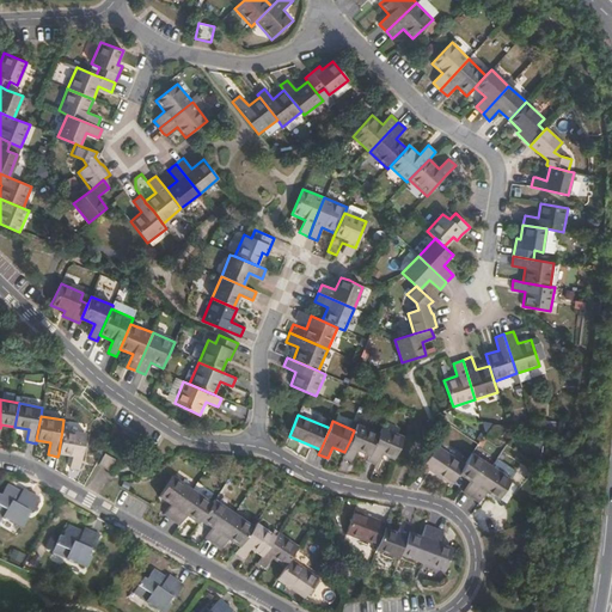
[(356,451),(369,456),(379,433),(357,424),(354,430),(350,440),(344,452),(343,458),(352,461),(356,451)]
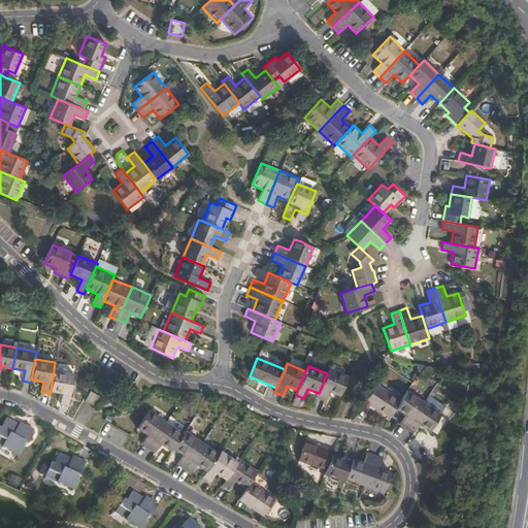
[(329,391),(339,396),(348,376),(329,368),(319,393),(317,397),(324,401),(329,391)]
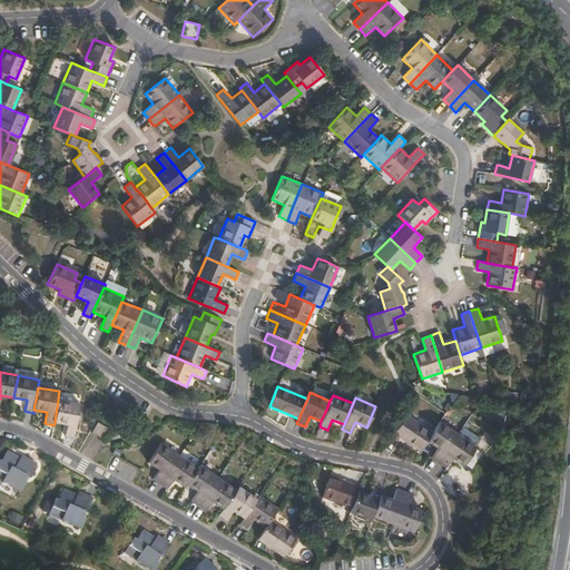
[(80,404),(58,400),(55,422),(67,424),(65,435),(75,438),(80,404)]
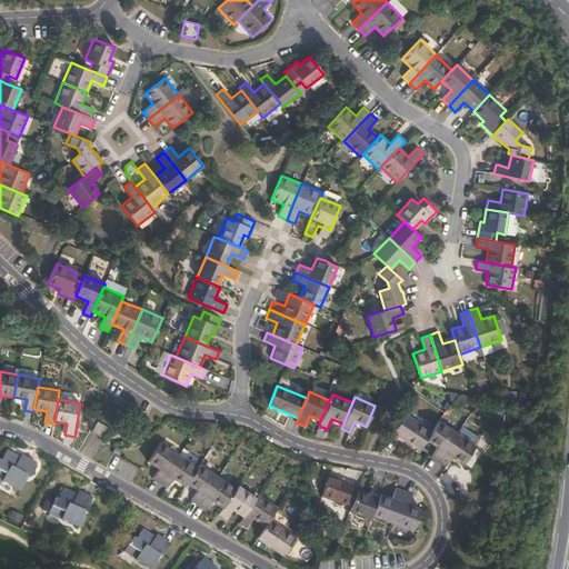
[(425,442),(432,431),(406,415),(393,432),(419,450),(425,442)]
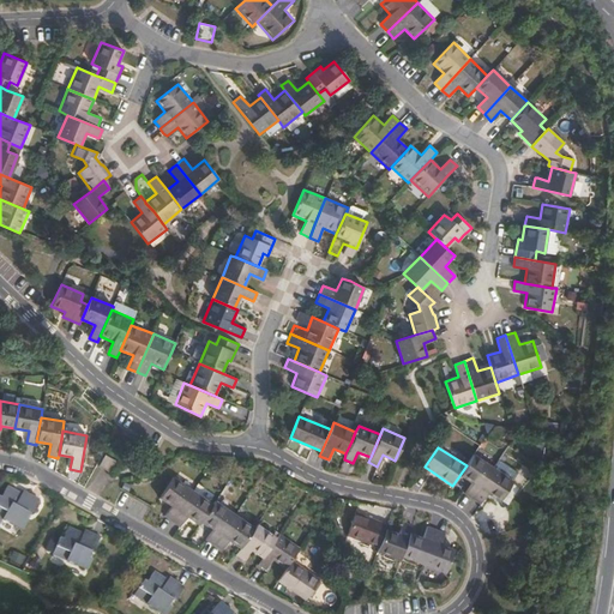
[(473,499),(493,468),(474,455),(467,465),(461,475),(471,483),(464,493),(473,499)]
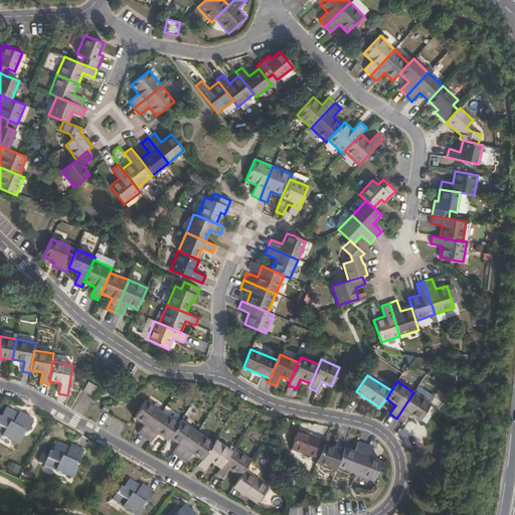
[(89,382),(83,391),(92,395),(97,386),(89,382)]
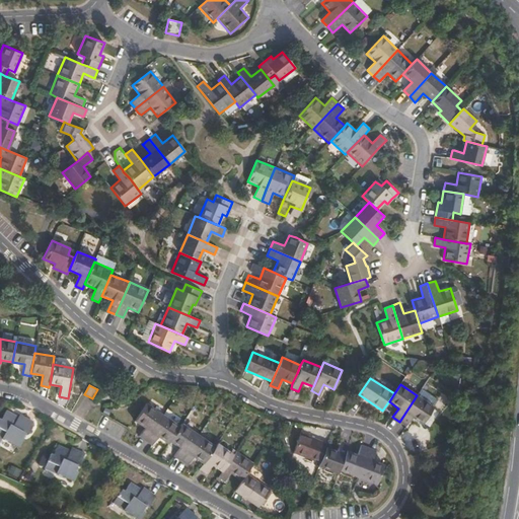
[(434,406),(417,395),(399,422),(406,426),(413,418),(423,424),(434,406)]
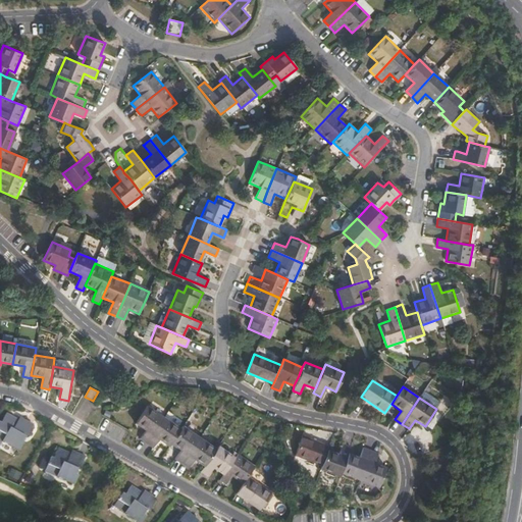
[(147,444),(164,417),(148,406),(136,423),(146,430),(140,438),(147,444)]
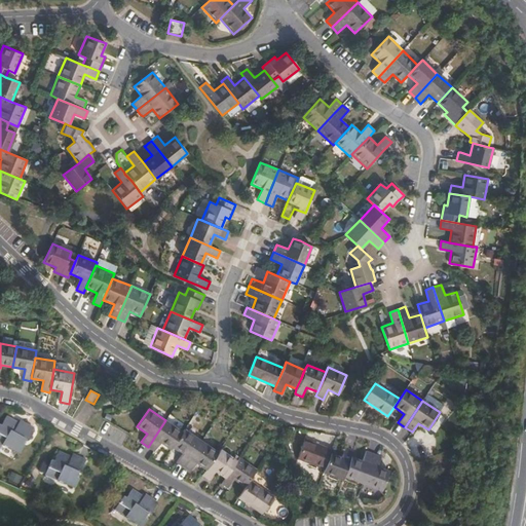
[(0,425),(0,441),(3,443),(2,445),(16,452),(24,440),(26,441),(33,427),(24,422),(22,427),(17,425),(19,423),(6,416),(1,425),(0,425)]
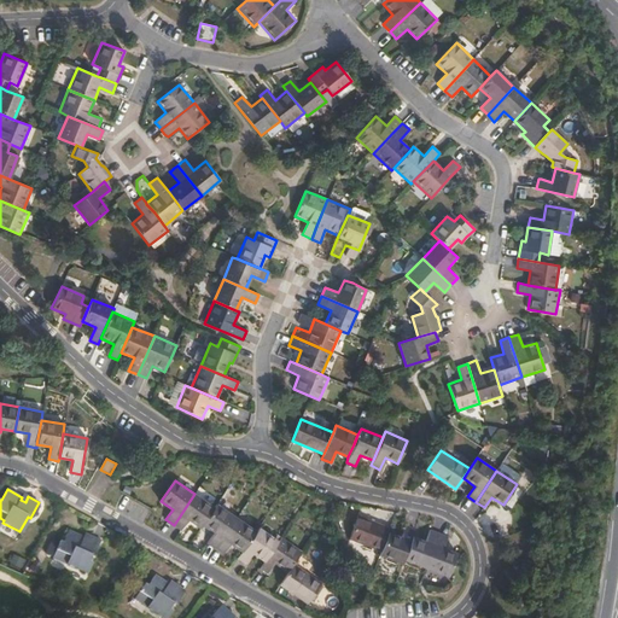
[(214,508),(194,494),(174,525),(181,530),(188,520),(200,528),(203,525),(214,508)]
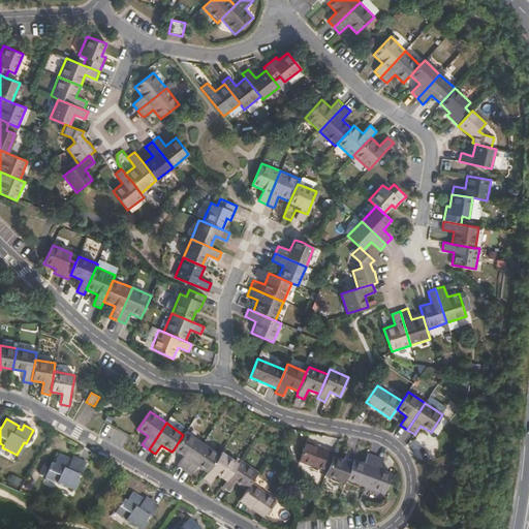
[(185,432),(183,435),(174,449),(183,456),(177,464),(184,469),(203,443),(185,432)]
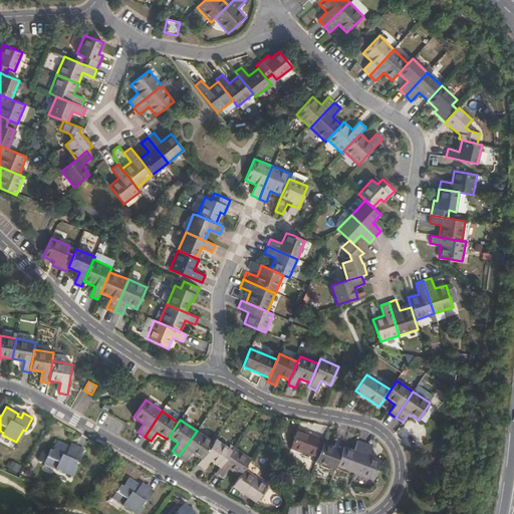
[(324,440),(297,429),(290,448),(317,458),(323,443),(324,440)]
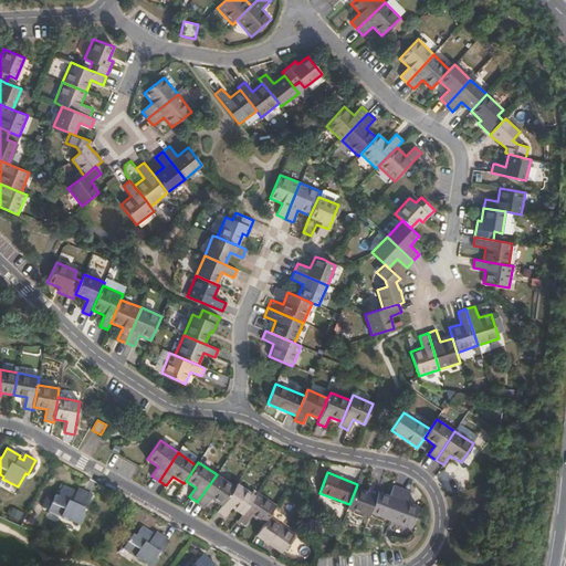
[(234,486),(217,474),(197,502),(205,507),(211,499),(221,505),(234,486)]
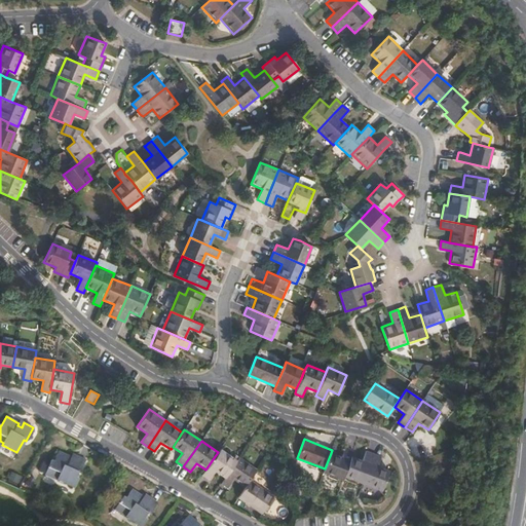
[(331,453),(325,468),(323,473),(342,480),(343,476),(351,456),(353,450),(345,447),(341,457),(331,453)]
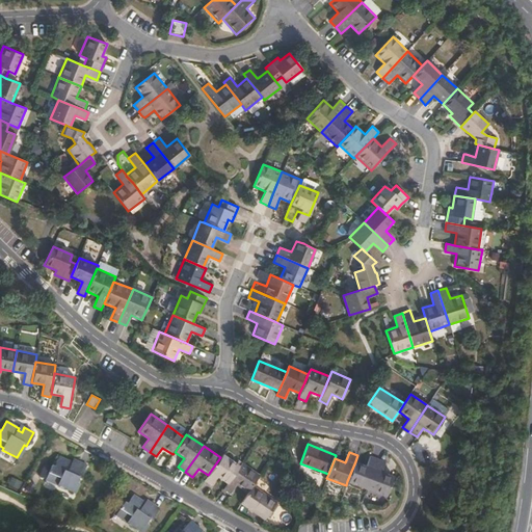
[(222,454),(220,457),(208,475),(205,481),(211,485),(217,477),(228,483),(240,466),(222,454)]
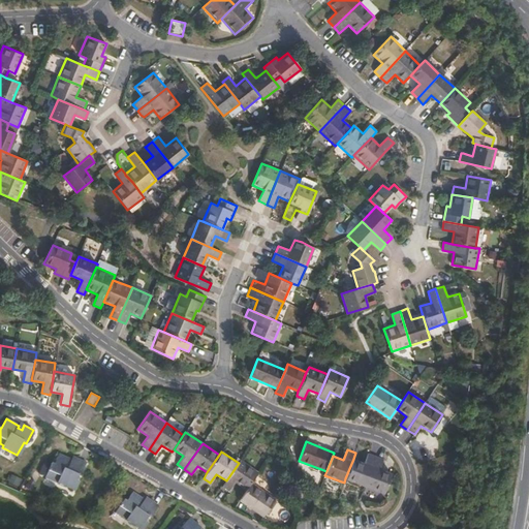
[(364,463),(353,459),(345,478),(365,487),(376,457),(368,454),(364,463)]
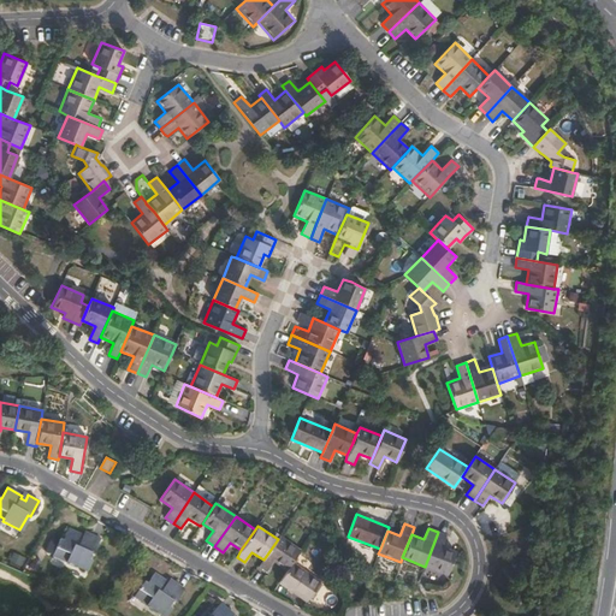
[(52,538),(45,551),(53,555),(54,554),(67,560),(66,562),(84,570),(90,554),(94,555),(100,539),(89,534),(87,539),(82,538),(83,535),(67,529),(63,540),(60,539),(59,542),(52,538)]
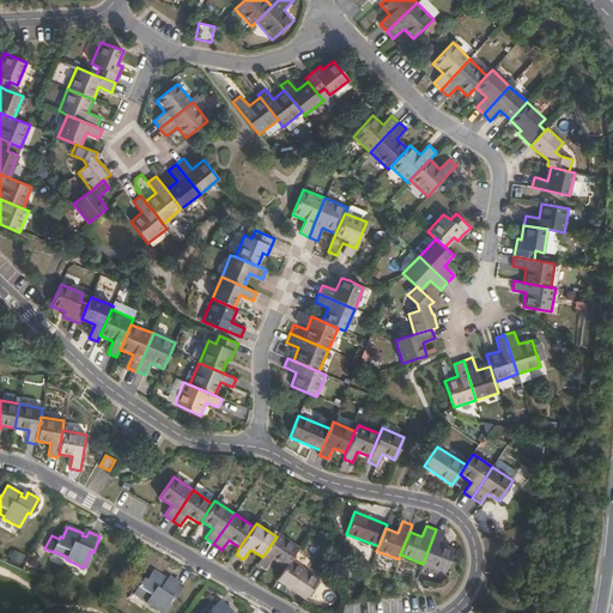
[(444,532),(436,529),(423,564),(444,572),(454,548),(439,544),(444,532)]
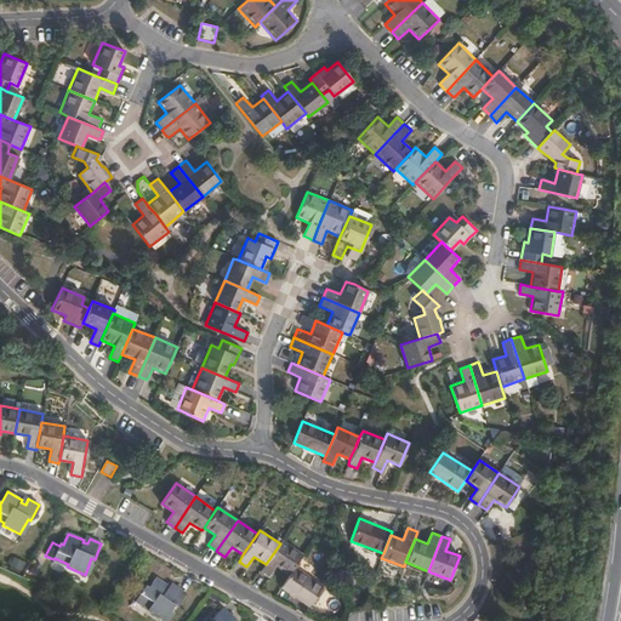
[(283,540),(280,543),(266,564),(261,571),(269,576),(277,567),(290,575),(295,568),(303,554),(283,540)]
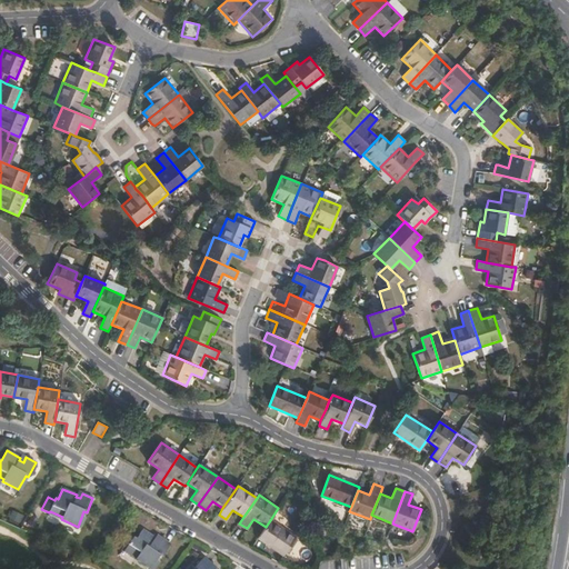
[(297,538),(270,520),(266,527),(258,538),(283,556),(297,538)]
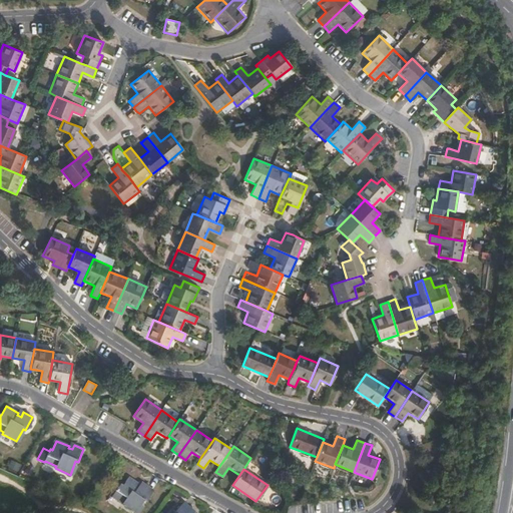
[(120,485),(113,496),(123,502),(122,504),(135,512),(143,501),(145,502),(153,490),(145,485),(142,489),(139,487),(140,485),(128,477),(122,486),(120,485)]
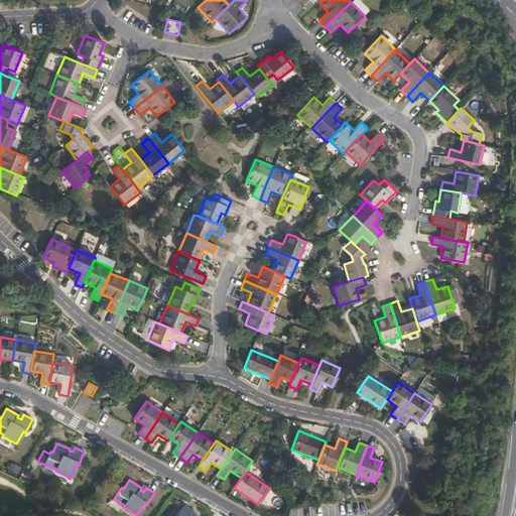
[(198,515),(195,513),(194,515),(183,506),(174,515),(198,515)]
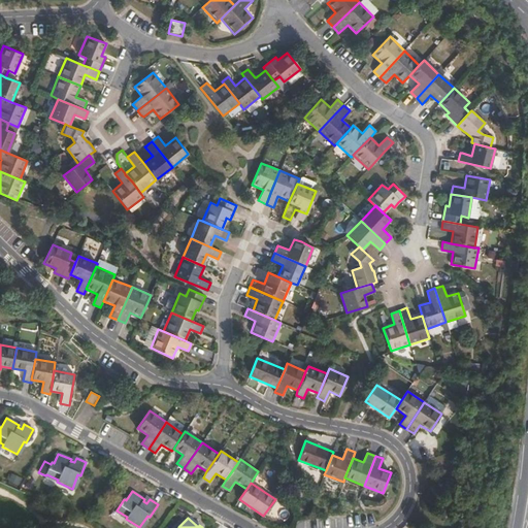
All buildings are outlined.
